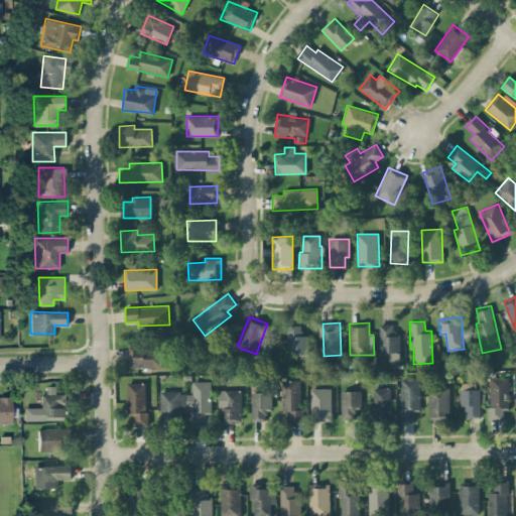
[(393,324),(379,324),(379,352),(388,352),(388,361),(399,361),(399,332),(393,332),(393,324)]
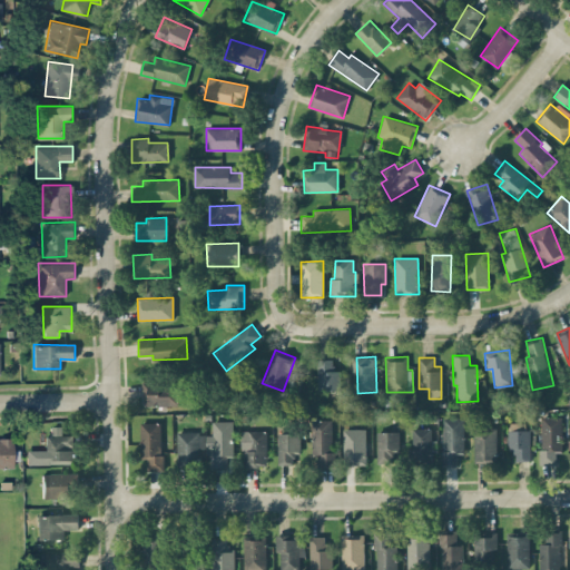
[(332,359),(317,360),(318,390),(341,390),(340,370),(333,371),(332,359)]
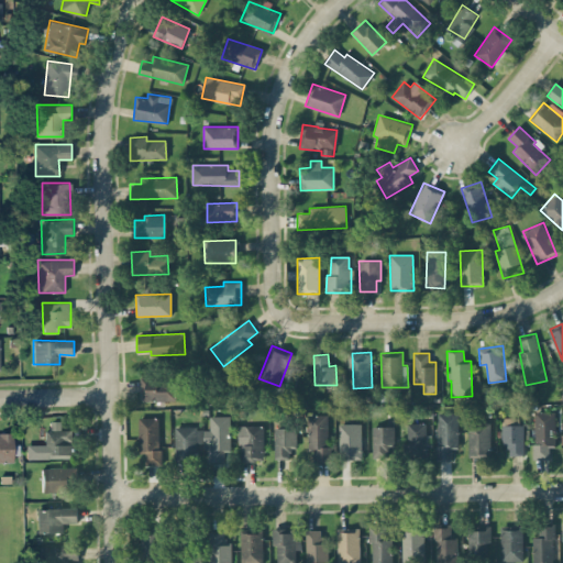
[(141,400),(176,400),(177,378),(141,377),(141,400)]
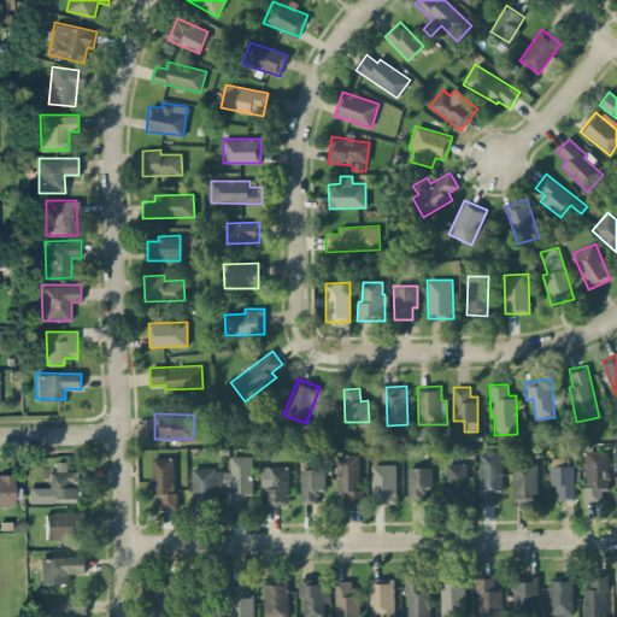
[(607,451),(585,452),(586,503),(603,503),(601,488),(609,488),(607,451)]
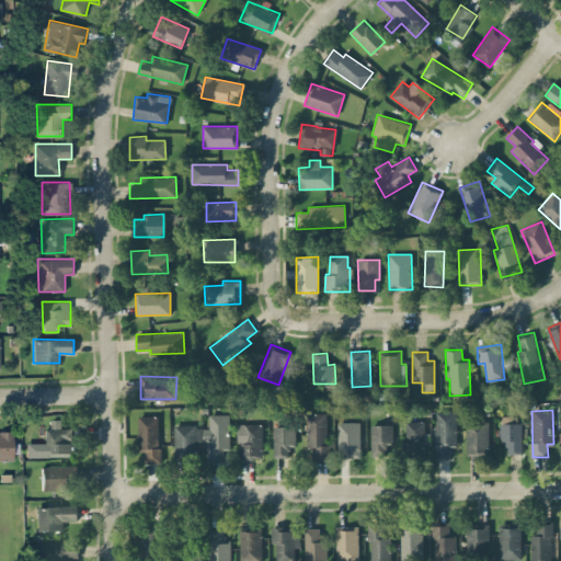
[(456,411),(435,411),(436,458),(451,458),(450,447),(457,446),(456,411)]
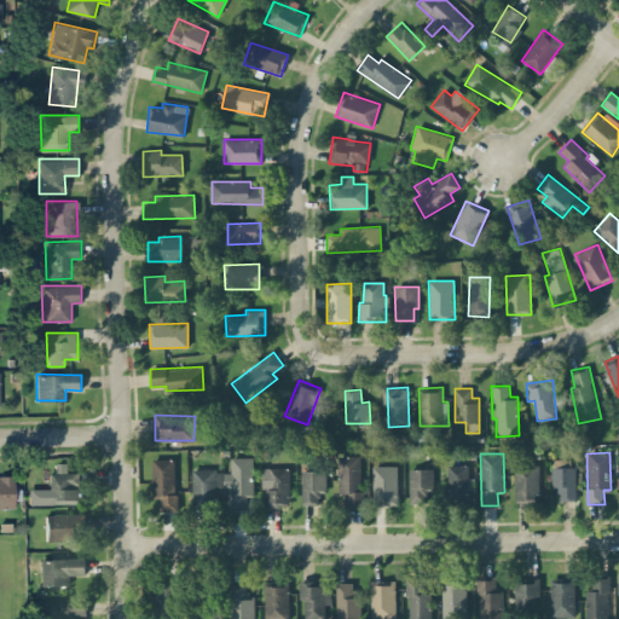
[(339,495),(346,495),(346,508),(362,507),(360,455),(337,456),(339,495)]
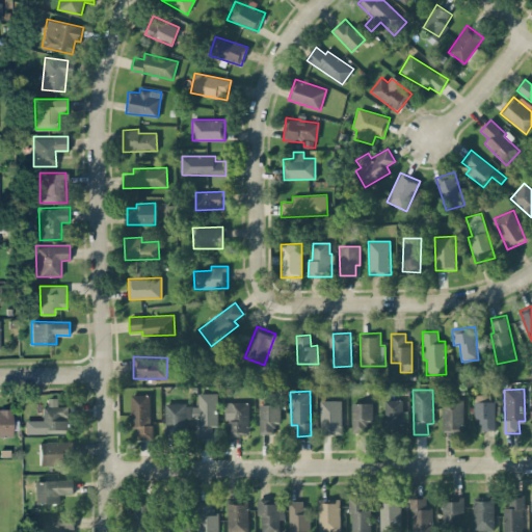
[(217,393),(197,393),(197,405),(193,405),(194,439),(212,437),(211,426),(217,426),(217,393)]
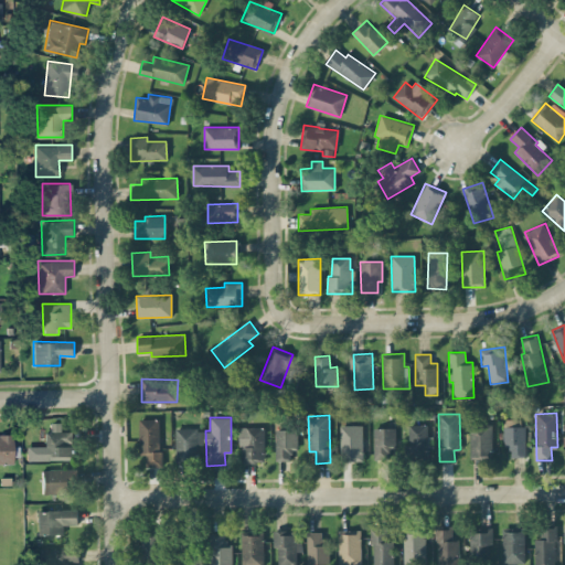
[(160,418),(139,418),(139,455),(146,455),(146,466),(161,466),(160,418)]
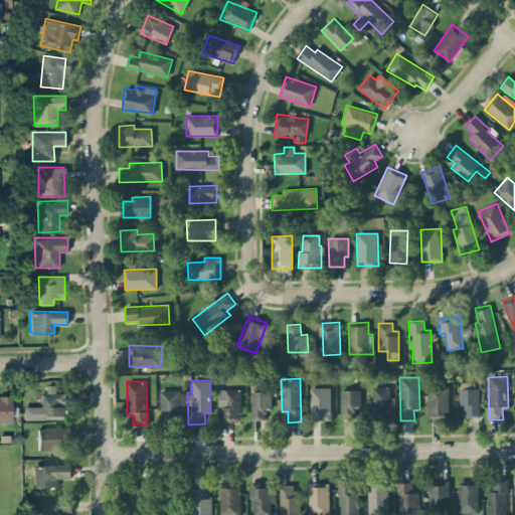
[(478,416),(479,382),(459,381),(459,406),(465,406),(465,416),(478,416)]
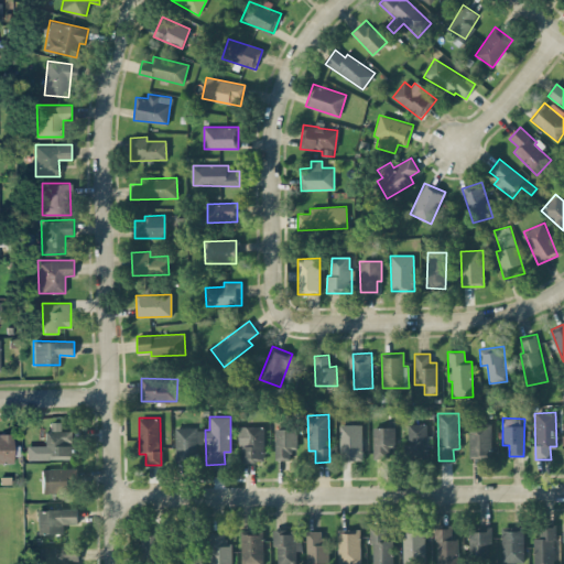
[(26,459),(72,458),(72,430),(62,430),(62,421),(51,421),(51,431),(44,431),(44,445),(26,445),(26,459)]
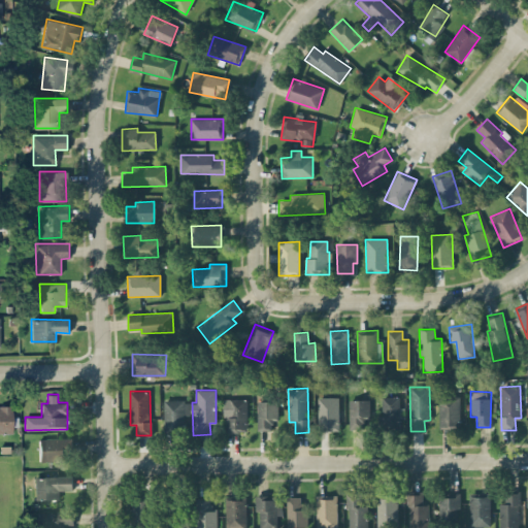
[(439,429),(460,428),(459,395),(438,396),(439,429)]
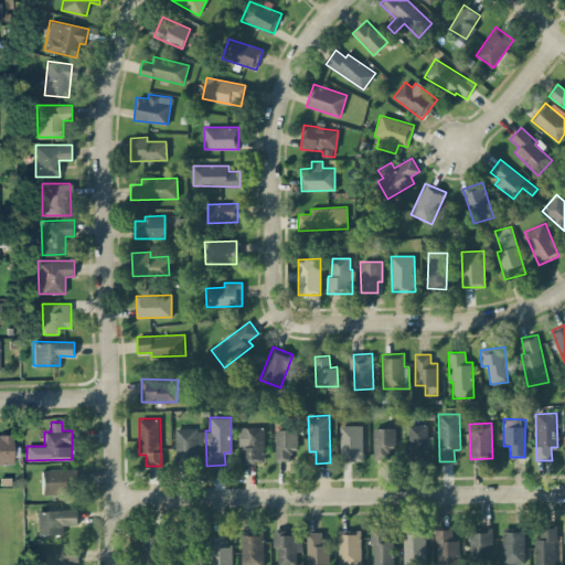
[(407,458),(427,457),(426,424),(406,425),(407,458)]
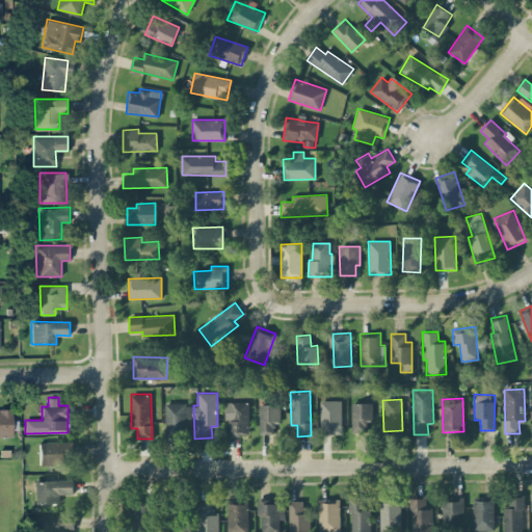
[(341,400),(319,401),(320,434),(341,433),(341,400)]
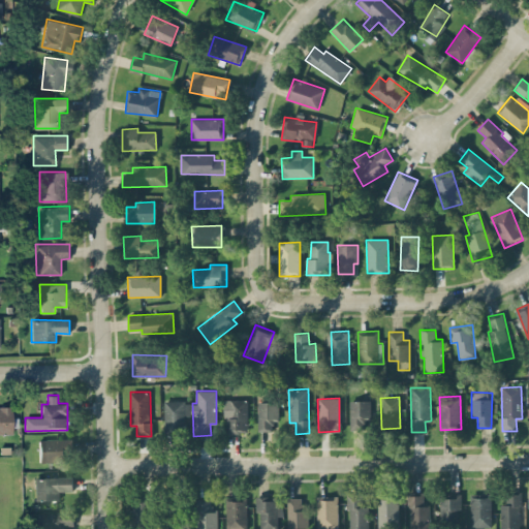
[(225,433),(247,433),(247,399),(224,400),(225,433)]
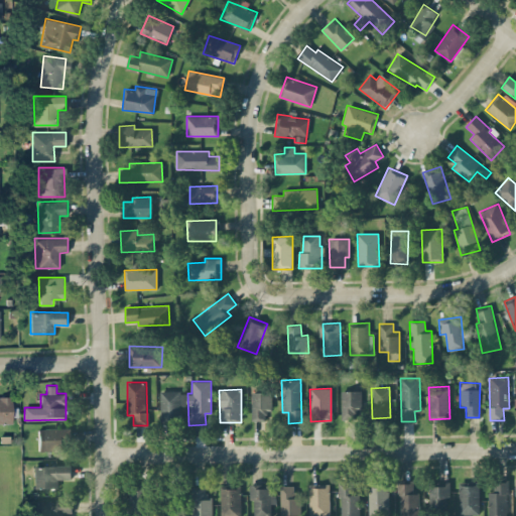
[(160,420),(179,420),(178,405),(185,405),(185,391),(159,392),(160,420)]
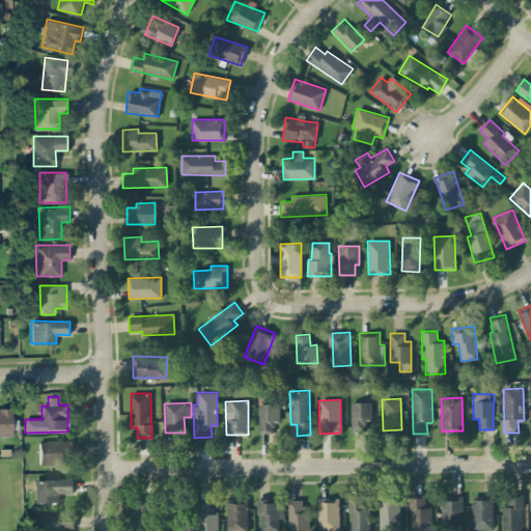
[(352,429),(371,429),(370,402),(351,402),(352,429)]
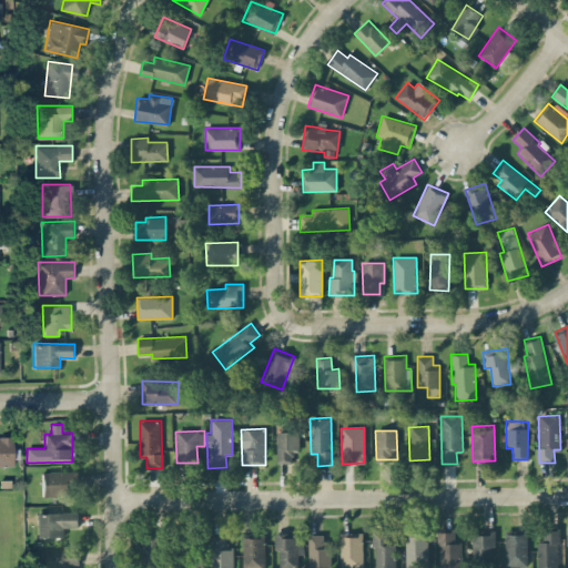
[(276,432),(276,463),(293,463),(293,453),(298,453),(298,432),(276,432)]
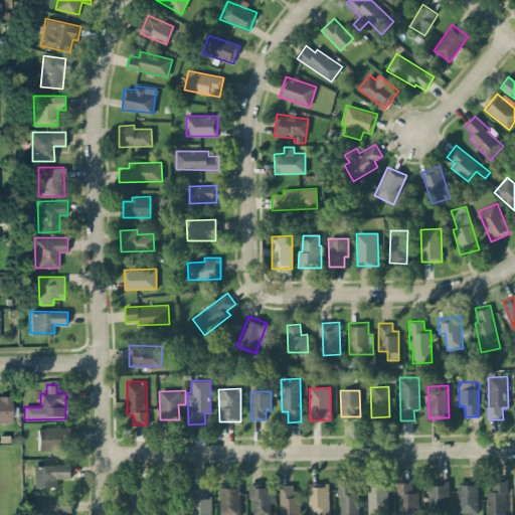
[(0,421),(12,421),(11,395),(0,395),(0,421)]
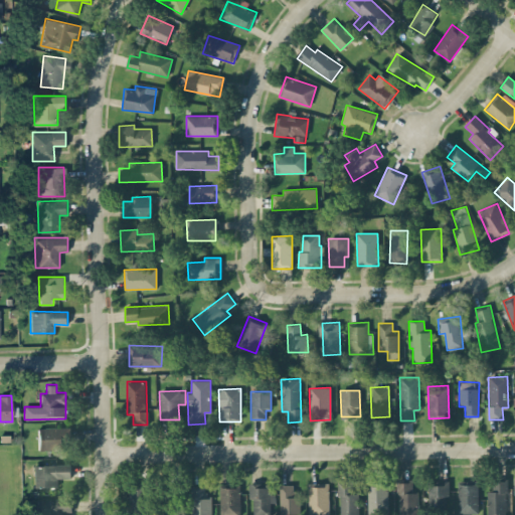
[(38,449),(65,450),(66,427),(38,427),(38,449)]
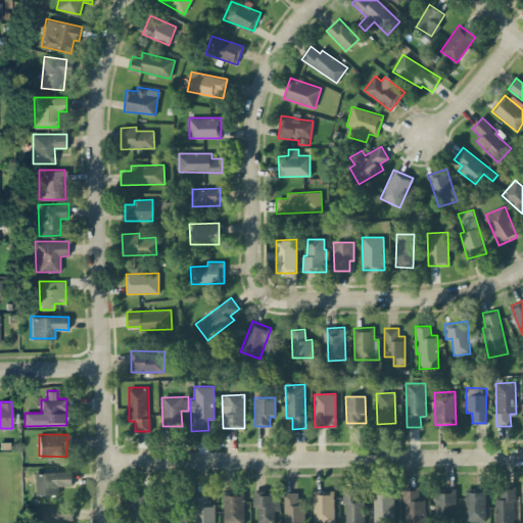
[(72,471),(34,472),(34,494),(59,493),(59,486),(72,485),(72,471)]
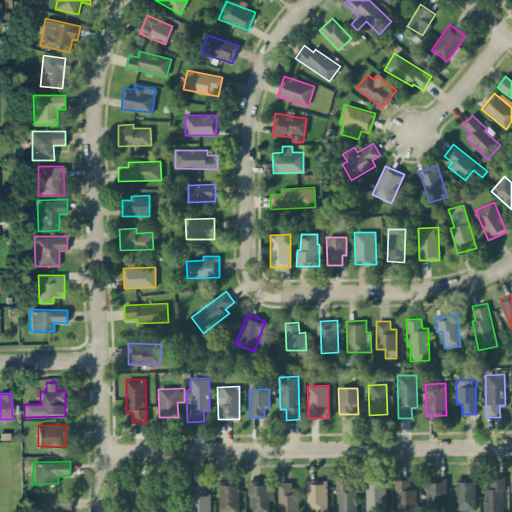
[(356,511),(356,490),(350,490),(350,477),(337,477),(337,511),(356,511)]
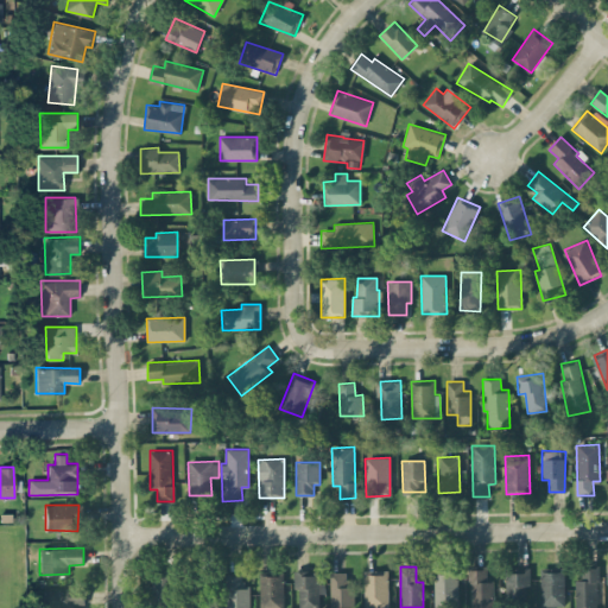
[(575,580),(575,607),(595,607),(596,603),(599,603),(599,584),(599,567),(582,568),(582,580),(575,580)]
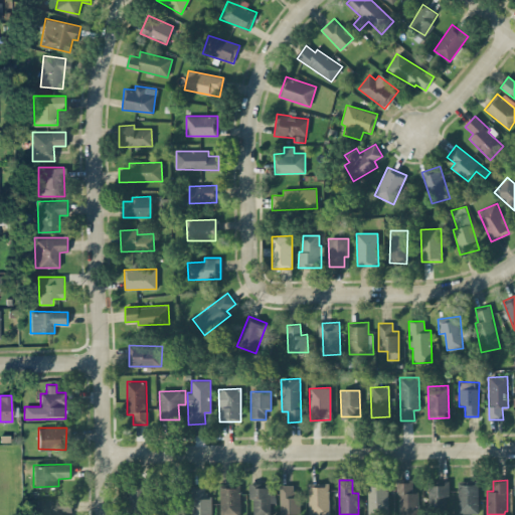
[(417,514),(417,492),(411,492),(411,481),(398,481),(398,514),(417,514)]
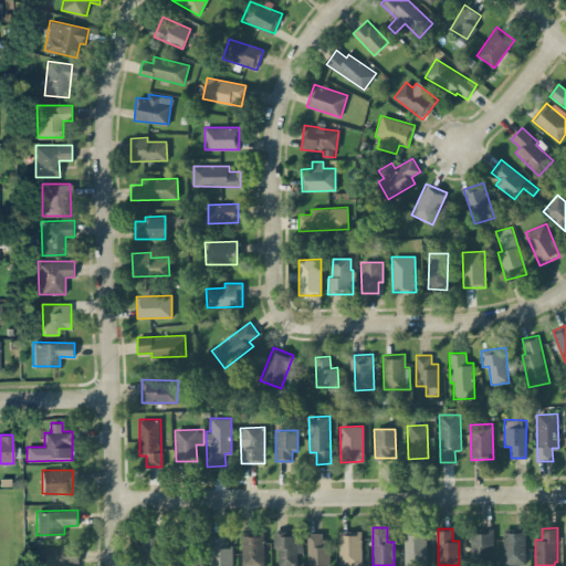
[(503,565),(525,564),(525,528),(503,528),(503,565)]
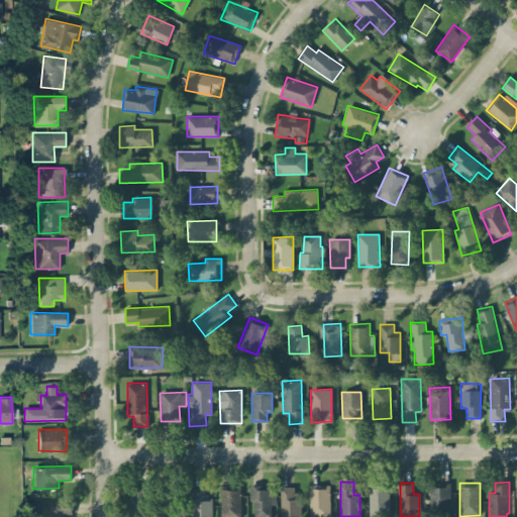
[(430,513),(449,513),(448,484),(429,484),(430,513)]
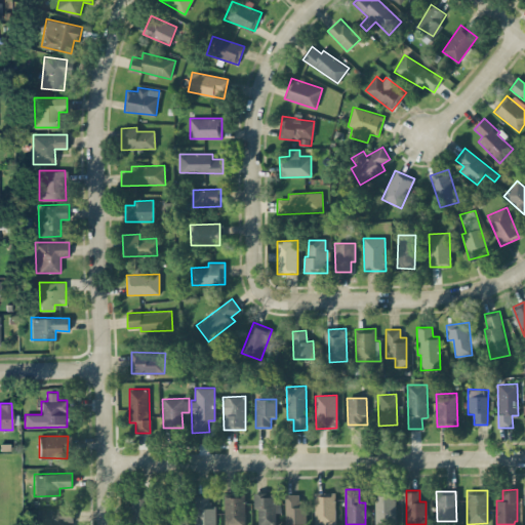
[(314,524),(334,524),(334,492),(314,492),(314,524)]
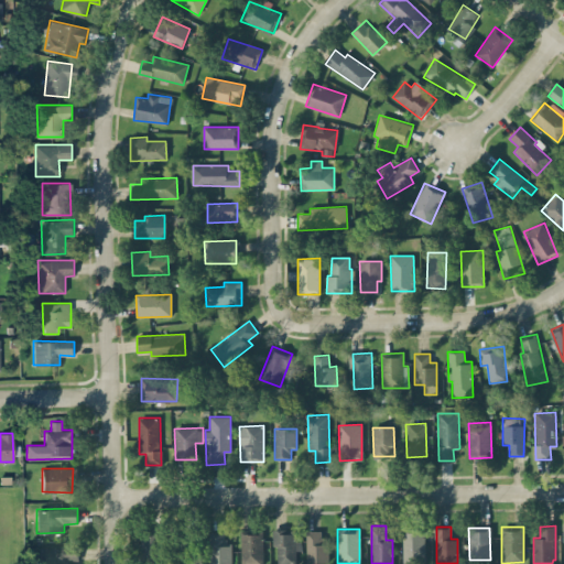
[(240,563),(262,563),(262,530),(240,531),(240,563)]
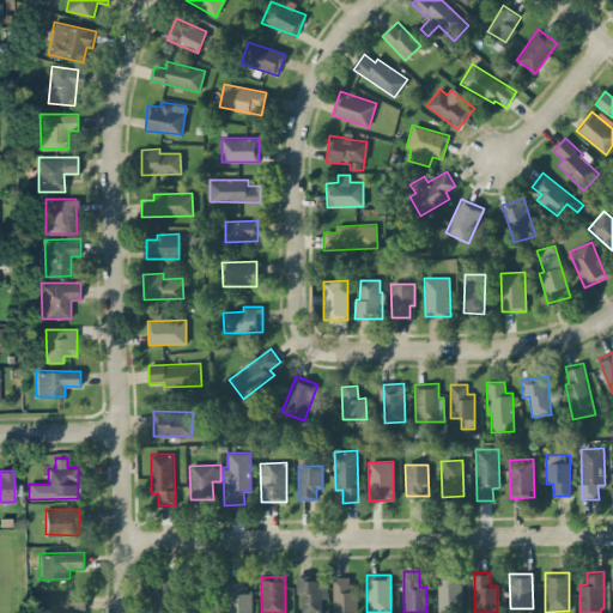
[(301,612),(326,612),(327,588),(322,588),(322,576),(297,576),(297,593),(302,593),(301,612)]
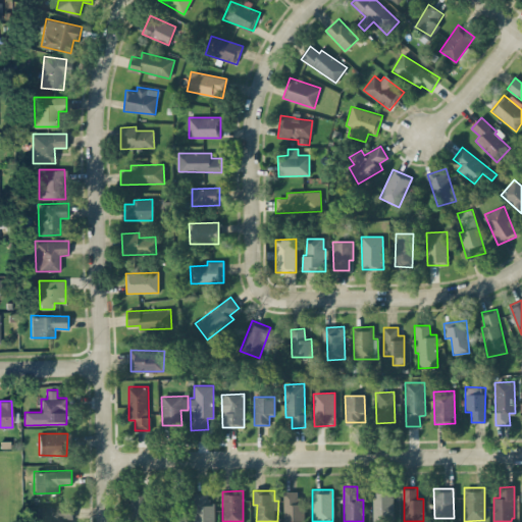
[(283,521),(304,520),(304,503),(298,503),(298,491),(283,491),(283,521)]
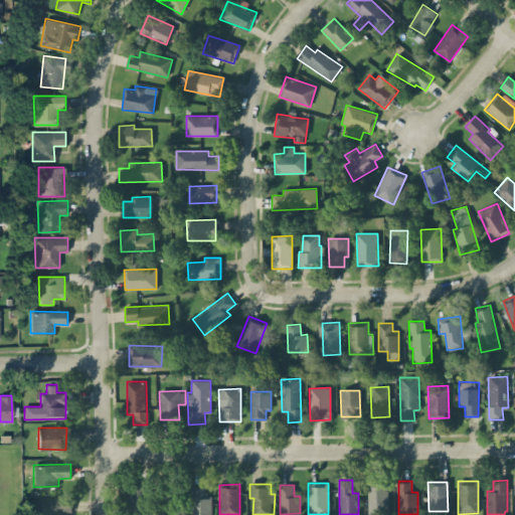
[(387,514),(387,485),(367,486),(367,514),(387,514)]
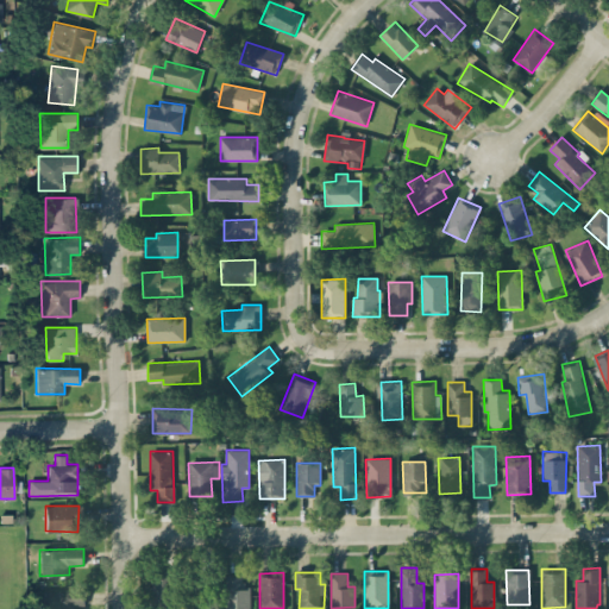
[(176,608),(175,575),(151,576),(151,608),(176,608)]
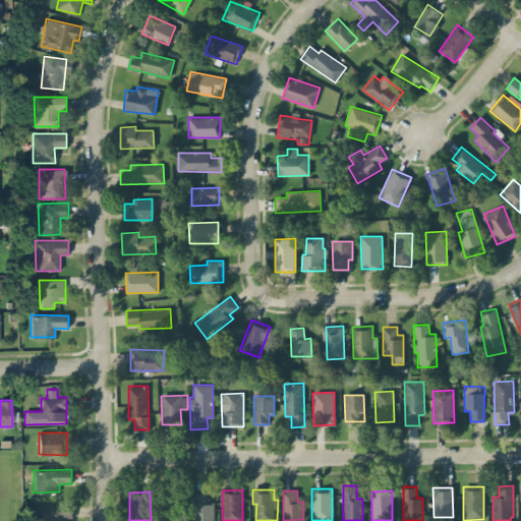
[(213,520),(214,502),(208,502),(208,494),(193,494),(193,520),(205,520),(204,520),(213,520)]
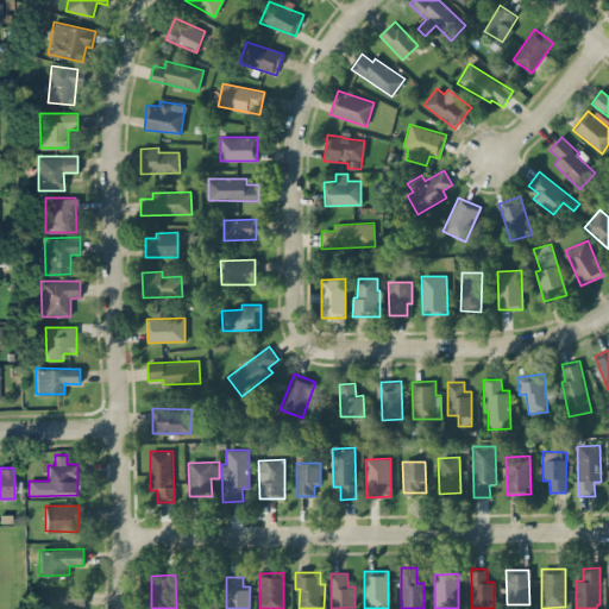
[(39,590),(39,608),(76,608),(77,606),(85,606),(85,589),(63,589),(63,590),(39,590)]
